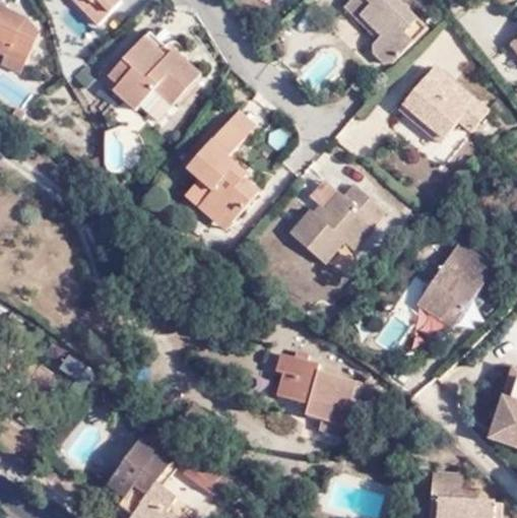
[(71,0),(93,25),(121,1),(120,0),(71,0)]
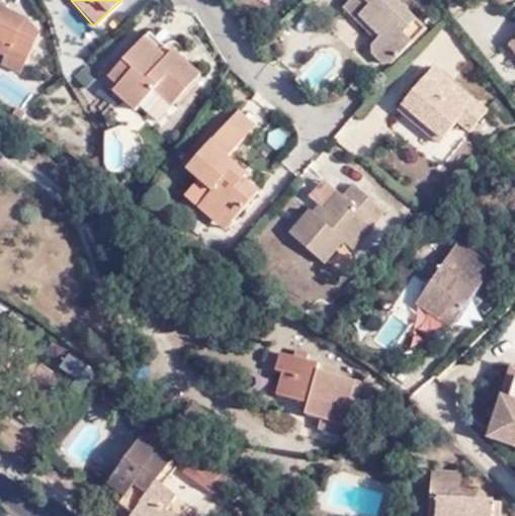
[(379,38),(371,46),(369,56),(379,65),(393,64),(422,31),(387,0),(351,0),(340,12),(350,23),(356,17),(379,38)]
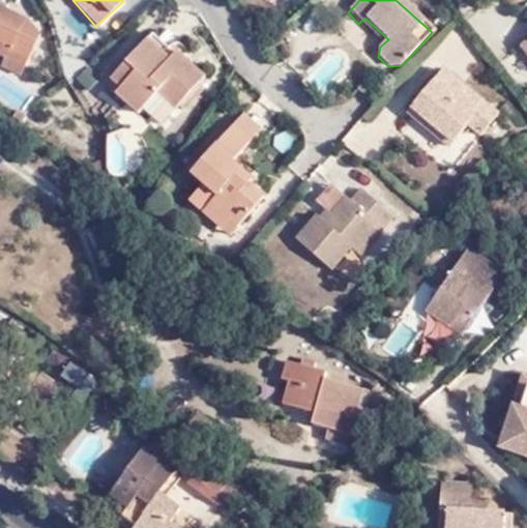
[(0,56),(7,60),(4,67),(19,76),(39,38),(26,19),(0,5),(0,56)]
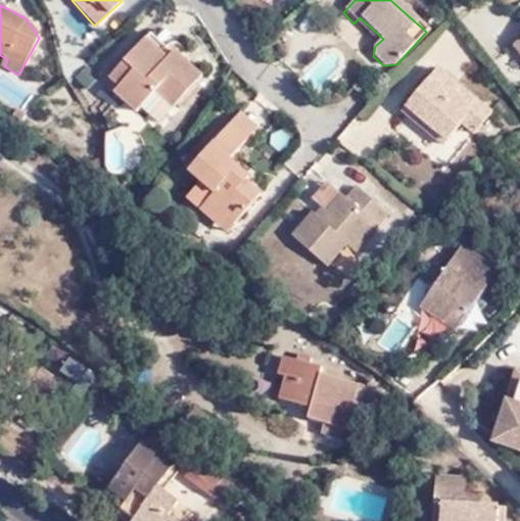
[(353,24),(375,46),(383,39),(360,17),(353,24)]
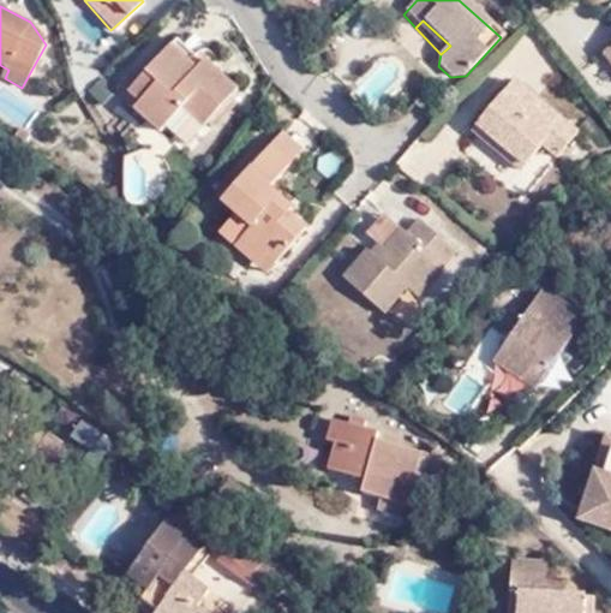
[(199,126),(203,121),(221,101),(232,87),(192,51),(186,55),(165,37),(118,93),(155,129),(178,105),(199,126)]
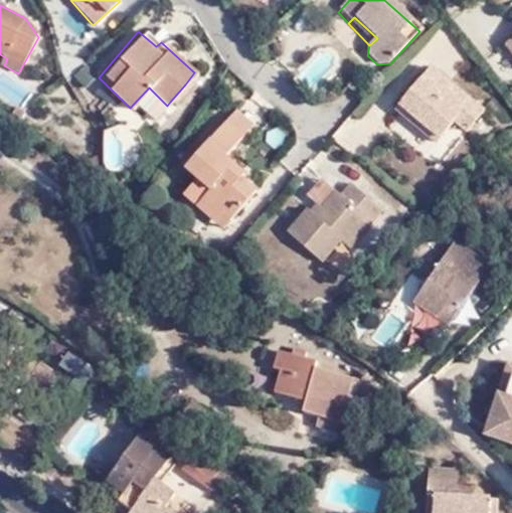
[(84,68),(79,60),(64,71),(69,80),(84,68)]
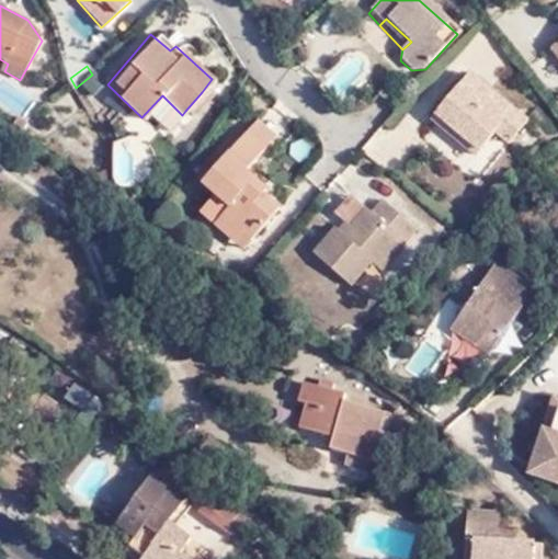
[(524,128),(469,78),(430,120),(474,159),(494,136),(507,147),(524,128)]
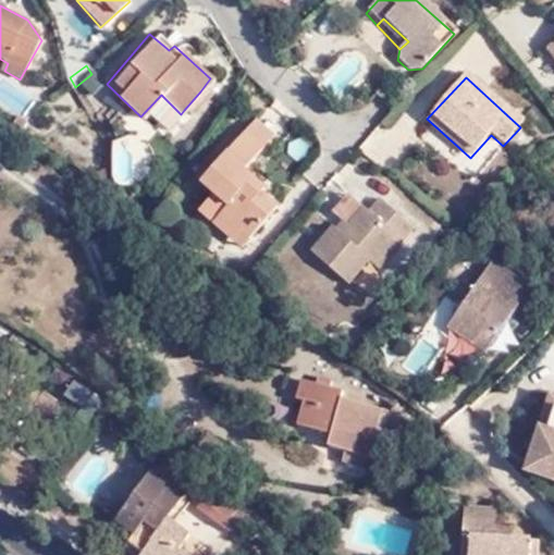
[(396,97),(382,85),(374,93),(390,105),(396,97)]
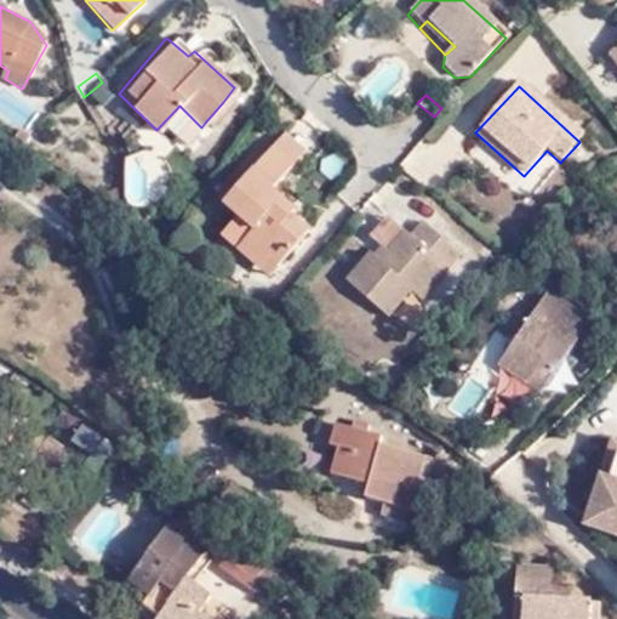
[(223,102),(205,123),(211,128),(229,107),(223,102)]
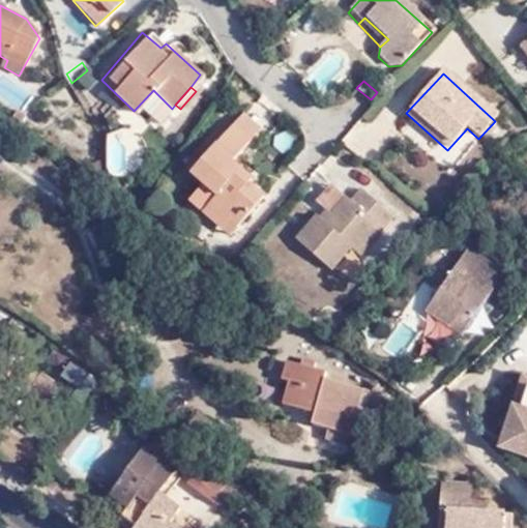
[(231,125),(249,141),(258,129),(241,115),(239,115),(231,125)]
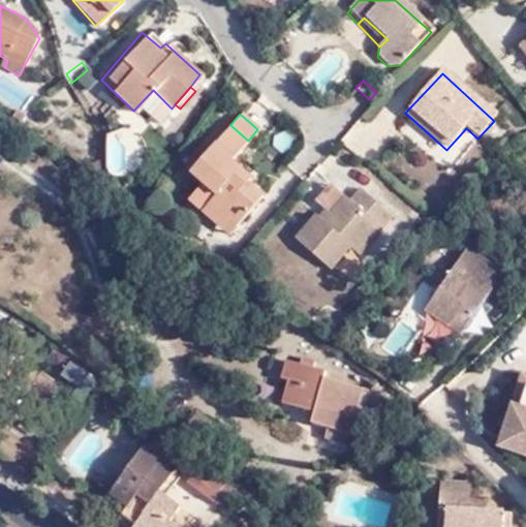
[(231,161),(248,141),(230,125),(192,174),(217,194),(210,203),(238,225),(261,195),(250,183),(246,188),(233,177),(241,169),(231,161)]
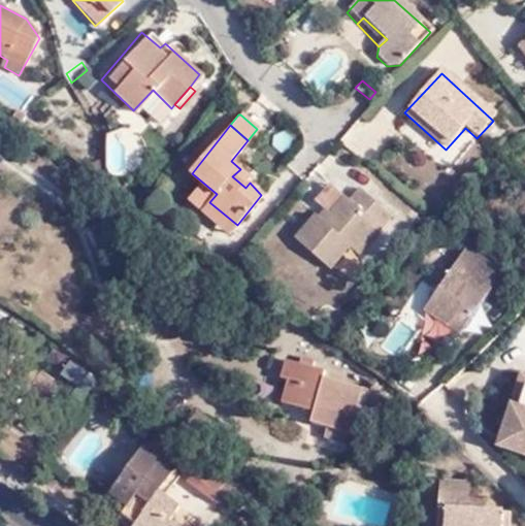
[(253,178),(240,169),(232,176),(245,188),(250,183),(253,178)]
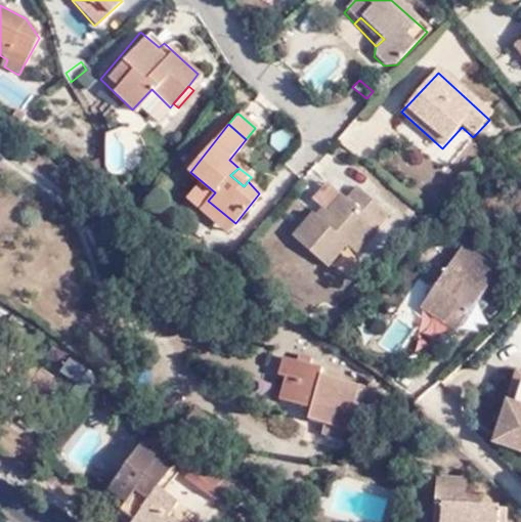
[(319,219),(339,194),(324,181),(311,198),(321,207),(313,216),(319,219)]
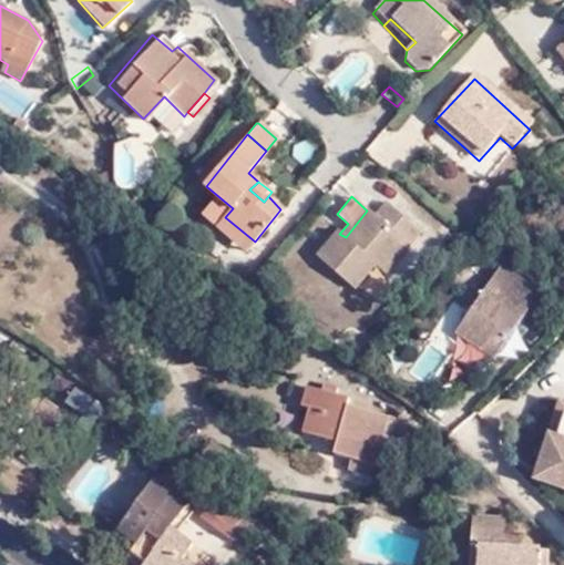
[(402,239),(409,245),(418,234),(385,205),(376,218),(367,211),(346,237),(339,234),(336,230),(314,254),(352,290),(373,267),(377,269),(402,239)]
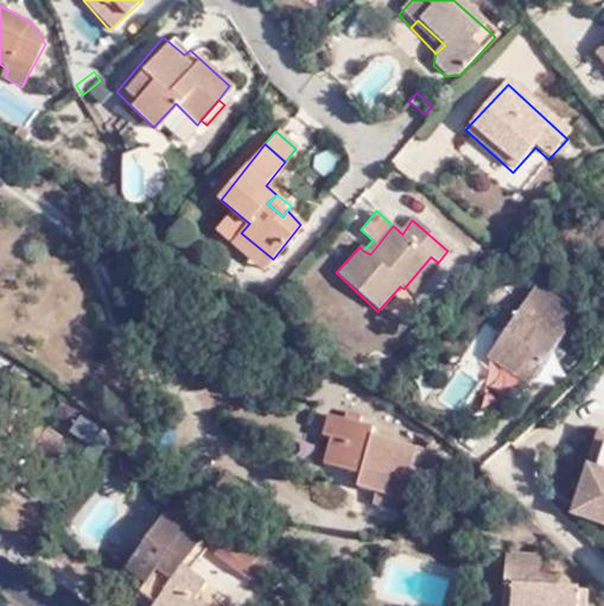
[(273,259),(241,233),(233,244),(264,270),(273,259)]
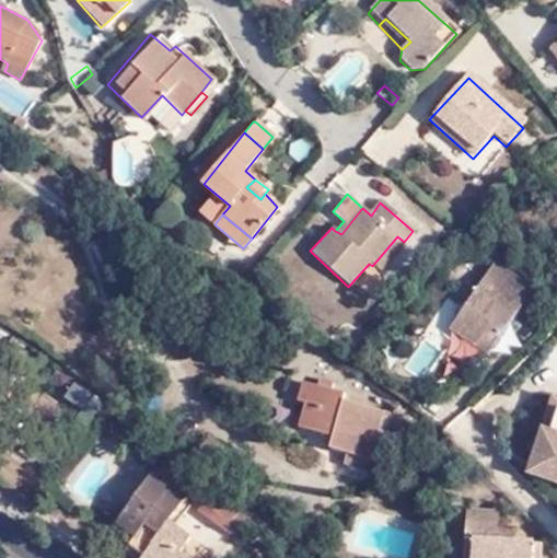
[(381,272),(404,242),(397,236),(372,266),(381,272)]
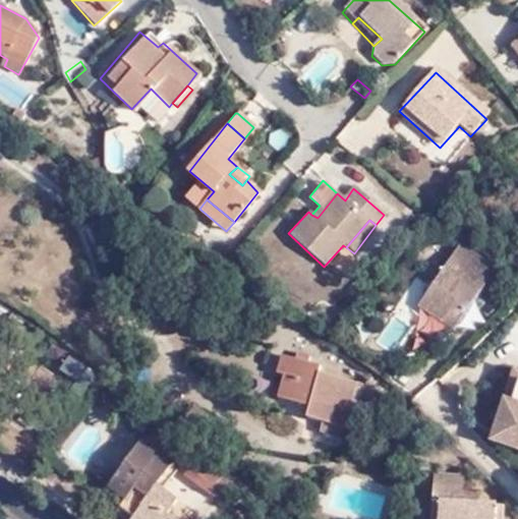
[(452,329),(493,268),(458,244),(417,303),(452,329)]
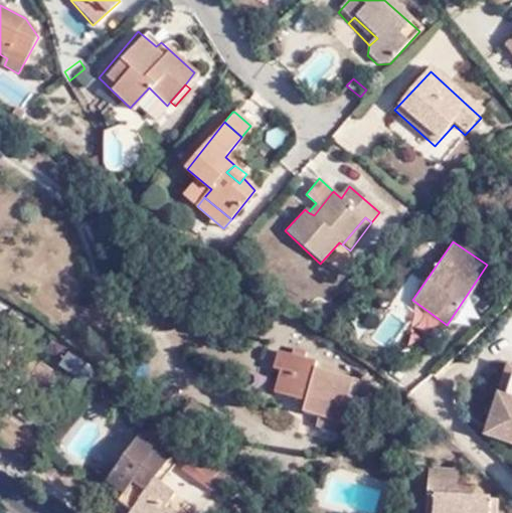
[(306,346),(292,343),(290,351),(277,347),(271,365),(278,367),(272,389),(302,398),(300,410),(349,421),(357,382),(352,382),(350,376),(318,366),(319,360),(304,356),(306,346)]
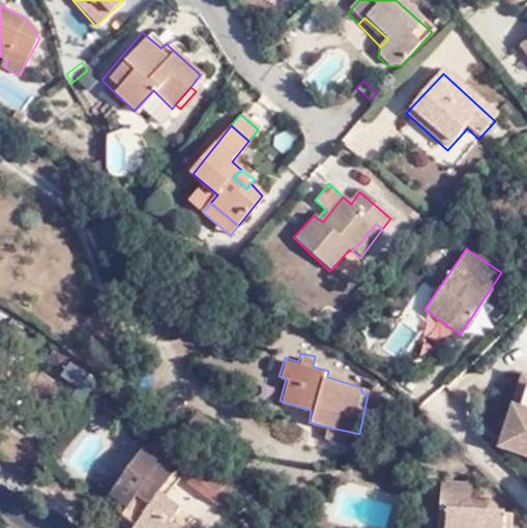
[(526,455),(526,375),(521,373),(500,445),(526,455)]
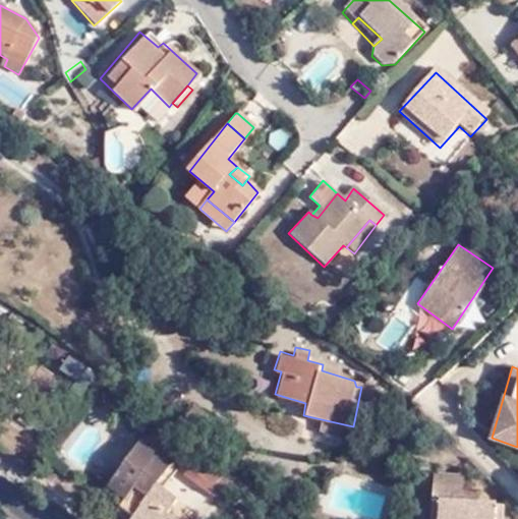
[(172,459),(144,440),(113,484),(130,496),(122,506),(135,514),(131,518),(178,518),(167,511),(177,498),(156,483),(172,459)]
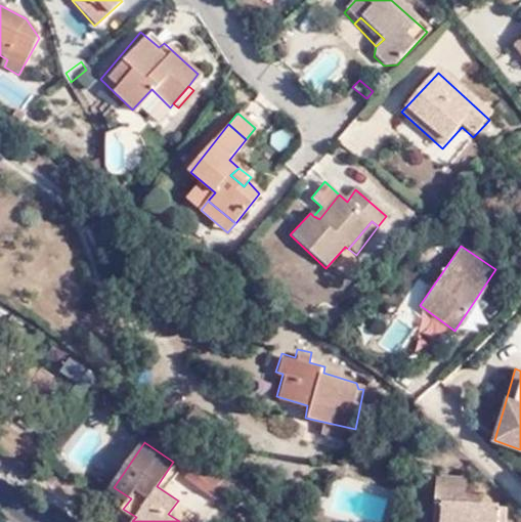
[(224,472),(201,454),(186,472),(212,489),(224,472)]
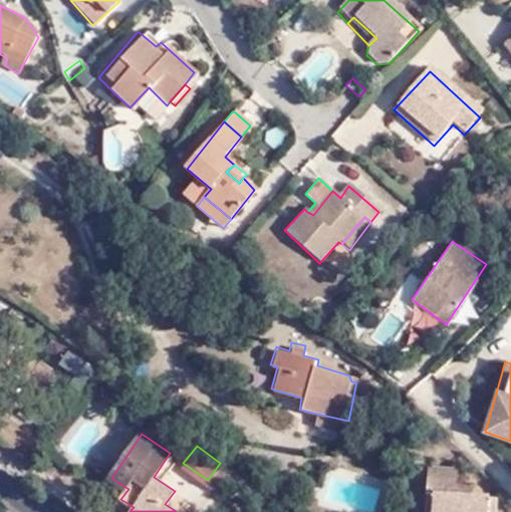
[(460,496),(461,484),(461,468),(430,466),(429,495),(437,495),(436,511),(487,511),(488,497),(470,497),(460,496)]
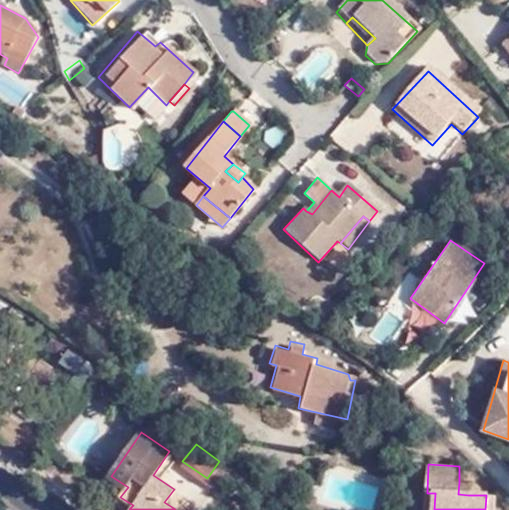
[(469,482),(459,482),(458,494),(468,495),(469,482)]
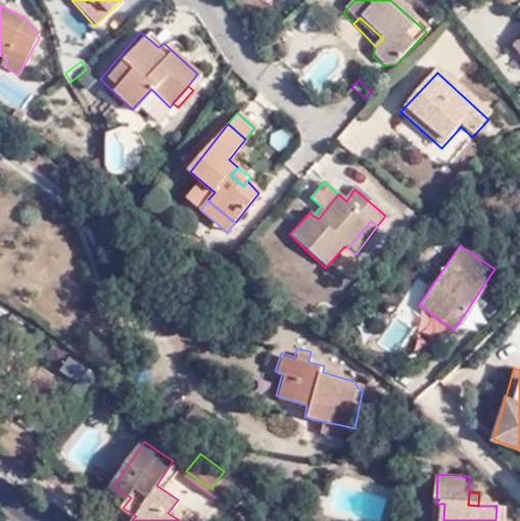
[(324,505),(314,503),(312,514),(321,517),(324,505)]
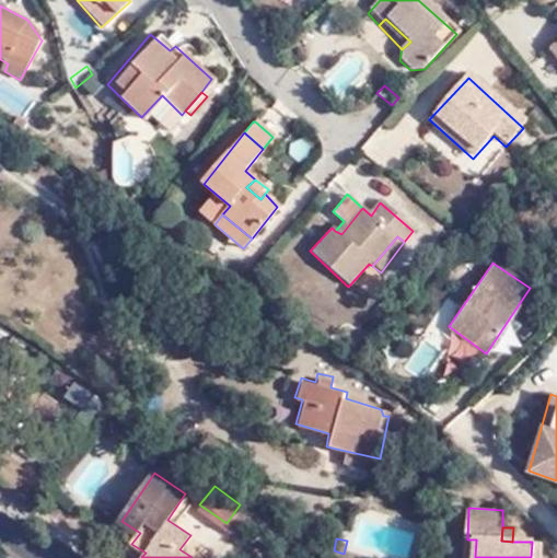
[(475,557),(476,539),(467,539),(465,539),(465,557),(475,557)]
